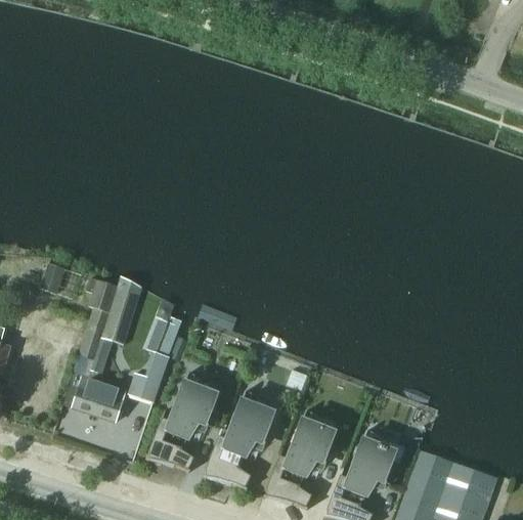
[(64,267),(48,262),(40,288),(56,293),(64,267)]
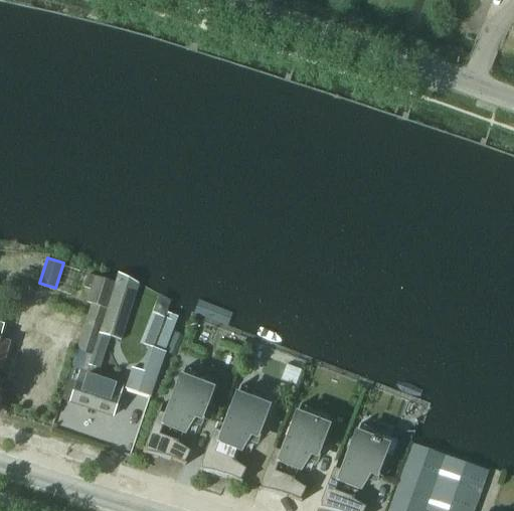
[(103,328),(112,331),(122,334),(139,281),(121,271),(103,328)]
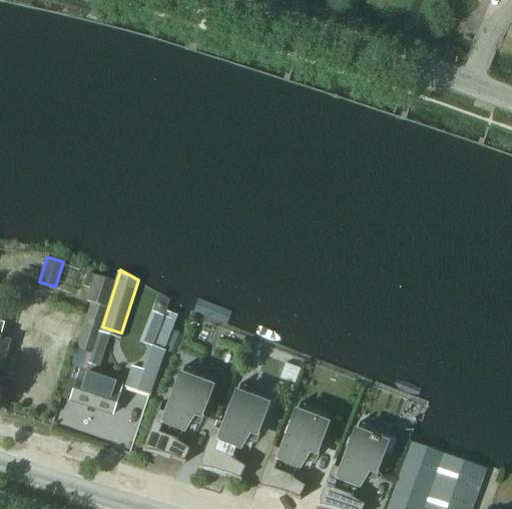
[(94,274),(87,272),(83,284),(90,286),(85,299),(91,301),(87,314),(76,346),(92,352),(96,340),(115,280),(94,273),(94,274)]
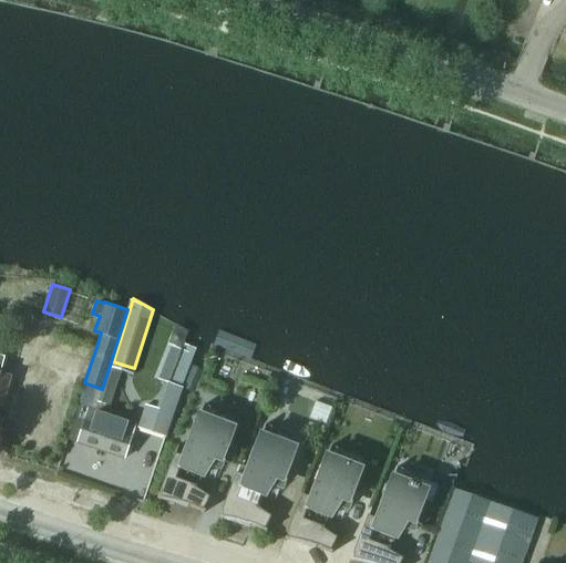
[(177,345),(164,377),(166,378),(170,379),(183,385),(197,346),(185,340),(183,347),(177,345)]
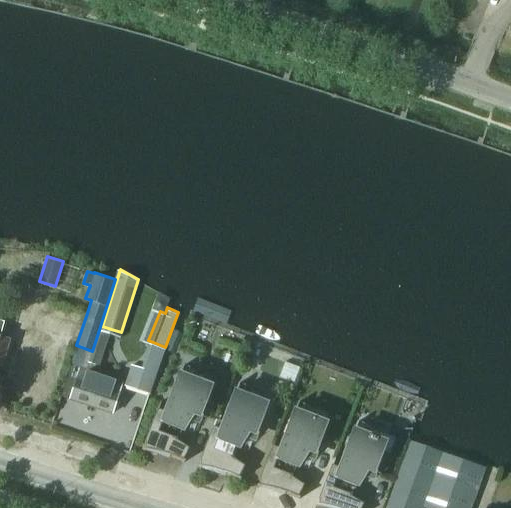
[(0,366),(1,366),(10,337),(0,334),(0,330),(3,321),(0,319),(0,366)]
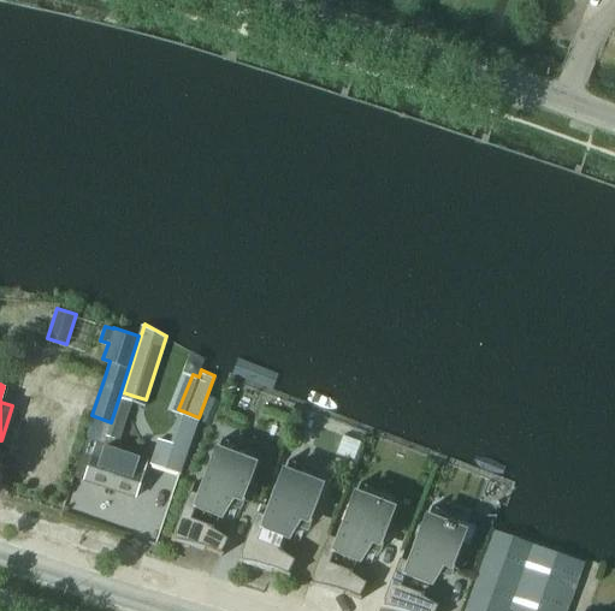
[(159,437),(151,461),(181,470),(194,431),(177,425),(172,440),(159,437)]
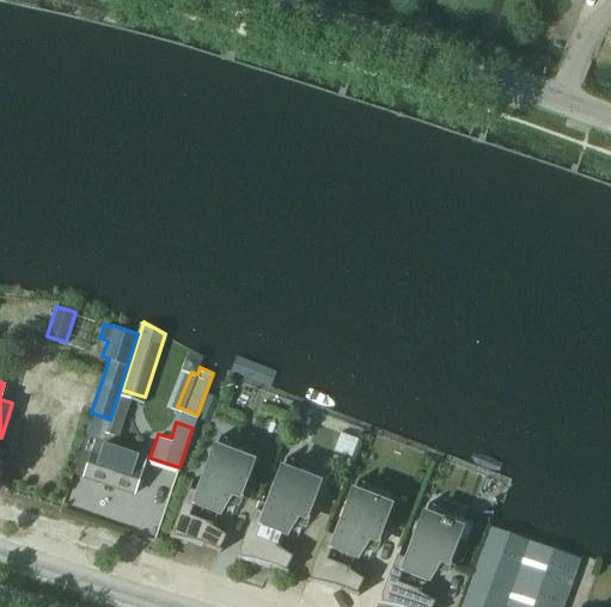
[(194,478),(191,477),(173,523),(172,533),(170,533),(170,534),(191,538),(209,544),(221,550),(221,547),(219,546),(226,533),(211,523),(231,491),(239,495),(252,459),(217,445),(220,434),(219,434),(197,489),(190,486),(194,478)]
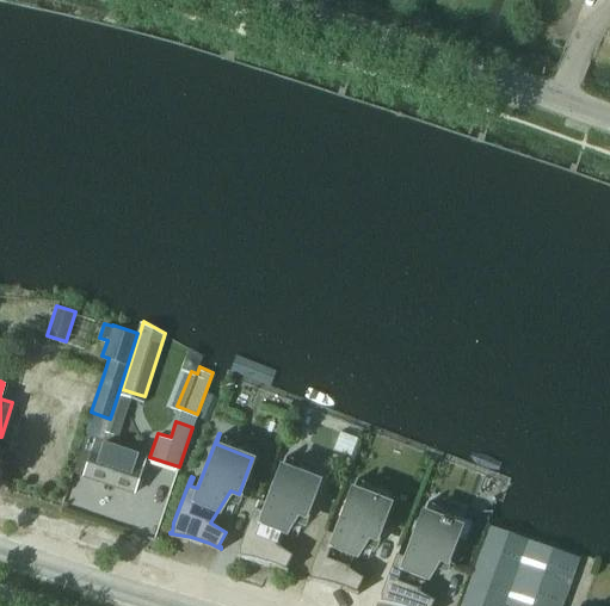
[(118,439),(116,444),(96,437),(84,474),(134,490),(146,453),(125,446),(127,443),(118,439)]
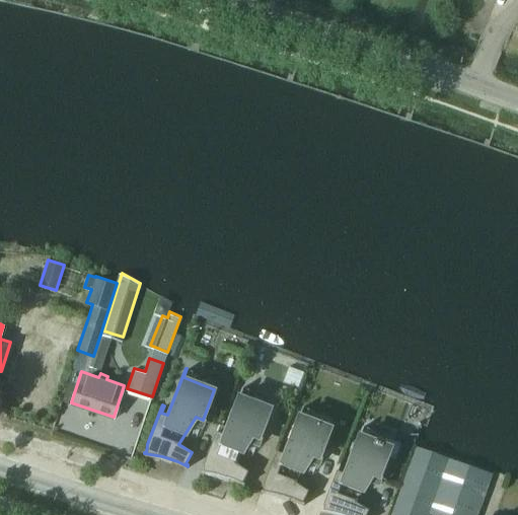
[(218,474),(233,480),(243,484),(244,483),(242,482),(248,470),(235,462),(252,435),(259,437),(271,408),(240,395),(243,386),(242,385),(224,433),(218,431),(220,423),(219,423),(204,462),(203,469),(201,469),(201,471),(218,474)]
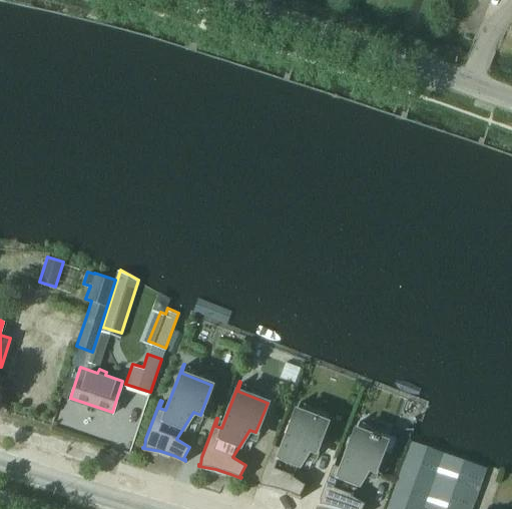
[(300,401),(299,401),(281,447),(275,445),(278,438),(276,437),(261,476),(260,484),(258,483),(258,485),(276,488),(290,493),(301,497),(301,496),(299,495),(305,484),(292,476),(309,449),(316,451),(327,422),(297,410),(300,401)]
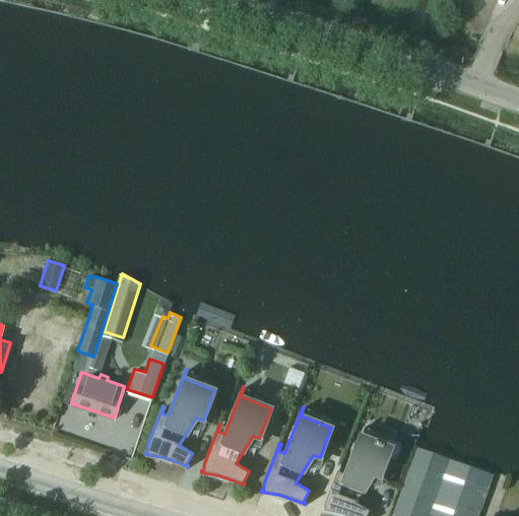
[(322,510),(322,511),(325,511),(339,514),(344,515),(366,515),(369,510),(357,502),(374,474),(380,477),(388,456),(396,459),(402,443),(386,437),(383,444),(381,443),(380,441),(377,437),(373,434),(368,430),(364,428),(365,426),(364,426),(344,472),(338,470),(341,463),(340,462),(337,469),(325,502),(323,510),(322,510)]
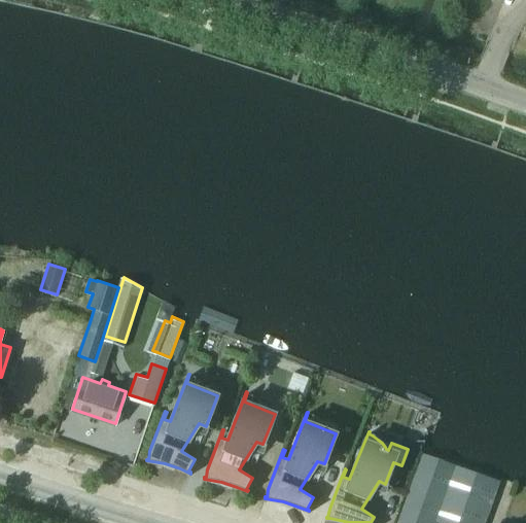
[(396,522),(432,522),(434,519),(444,522),(483,522),(499,482),(424,453),(396,522)]
